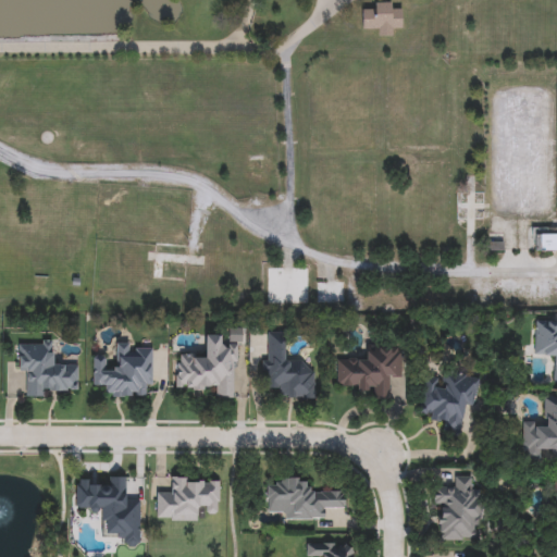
[(400,3),(373,4),(373,12),(362,12),(362,29),(373,28),(374,37),(400,37),(400,3)]
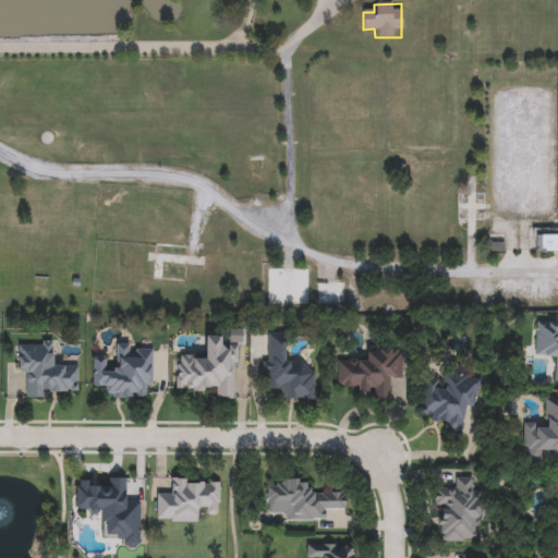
[(557,122),(557,232),(536,231),(536,253),(557,252),(557,122)]
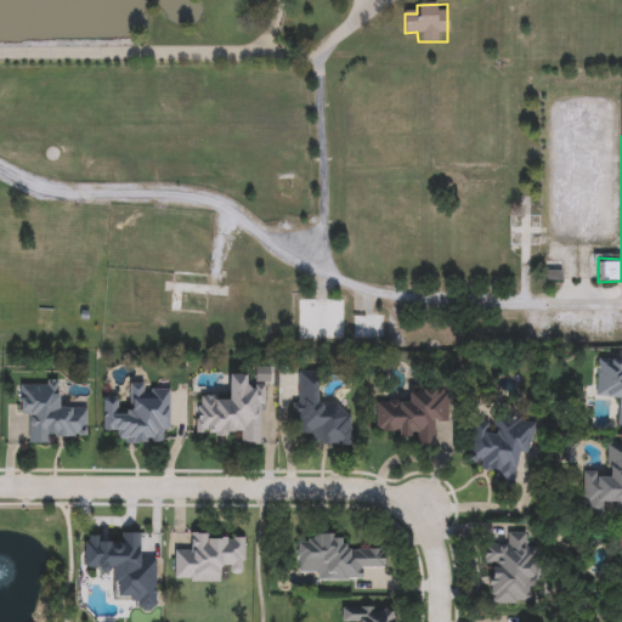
[(299,300),(299,340),(343,340),(343,300),(299,300)]
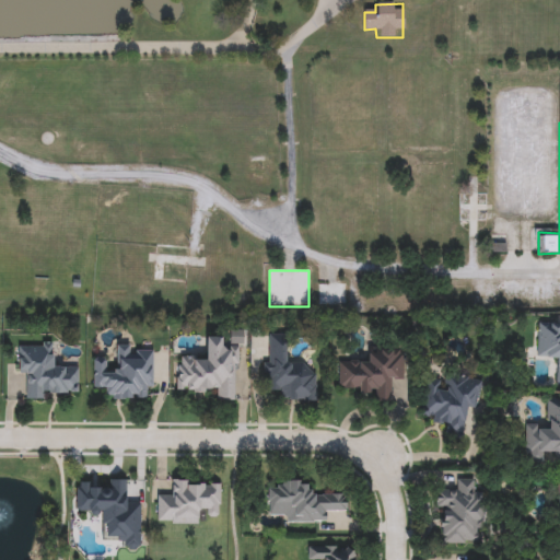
[(47,279),(33,279),(33,300),(47,300),(47,279)]
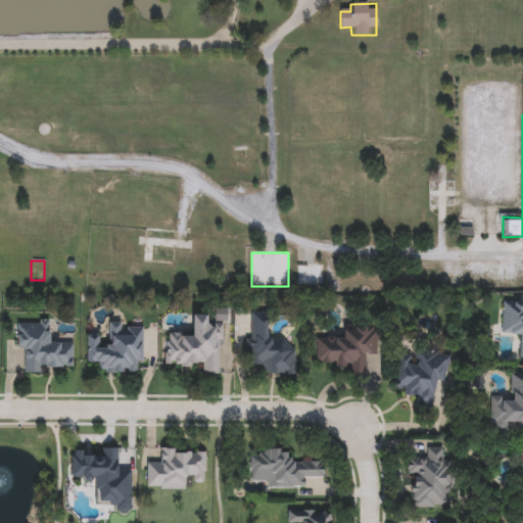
[(298,285),(323,285),(323,267),(298,267),(298,285)]
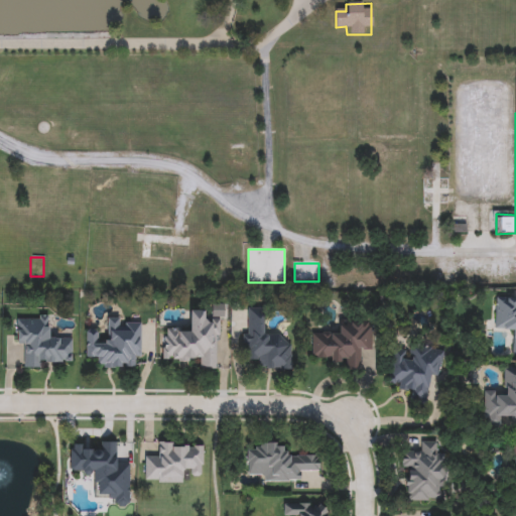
[(515,355),(513,355),(514,331),(494,331),(495,298),(515,298),(515,355)]
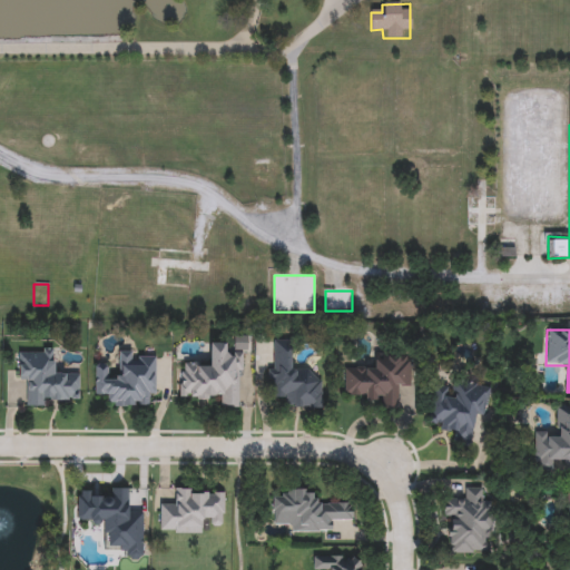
[(322,381),(322,408),(284,408),(284,397),(269,397),(269,369),(274,367),(274,342),(291,342),(291,370),(312,370),(312,381),(322,381)]
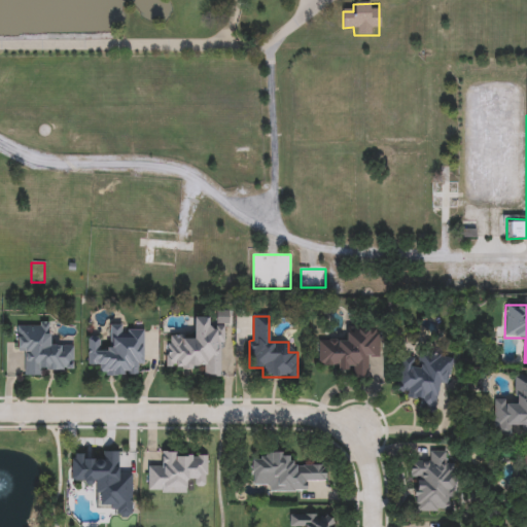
[(166,366),(166,338),(191,338),(191,317),(211,317),(211,327),(223,327),(223,377),(203,377),(203,366),(166,366)]
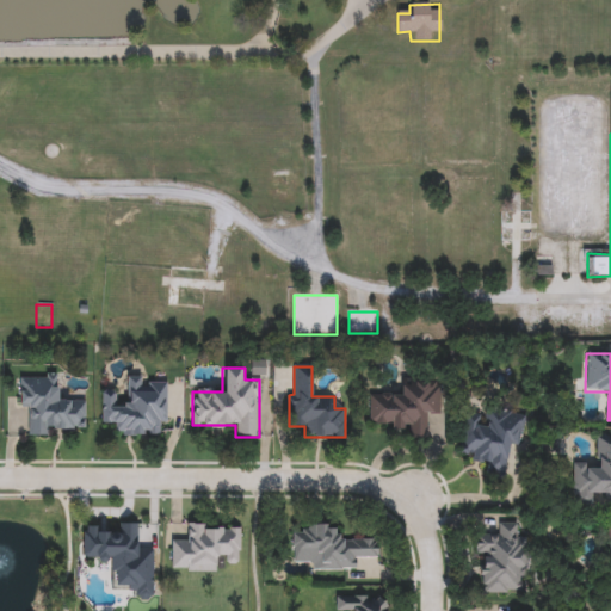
[(84,401),(84,429),(54,429),(54,436),(30,436),(30,411),(18,411),(18,376),(57,376),(57,401),(84,401)]
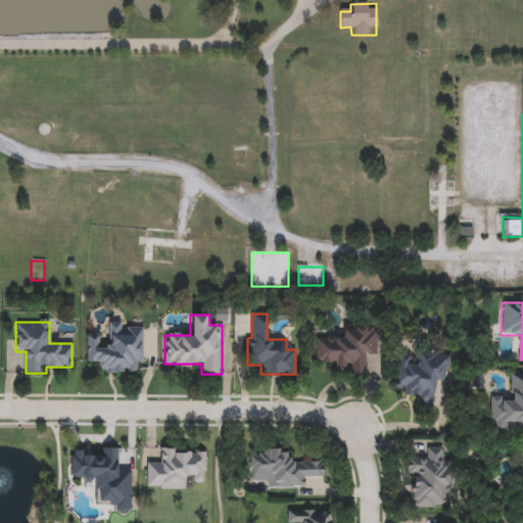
[(98,373),(98,363),(86,362),(87,335),(99,335),(98,345),(109,345),(109,323),(122,323),(122,329),(141,330),(141,374),(98,373)]
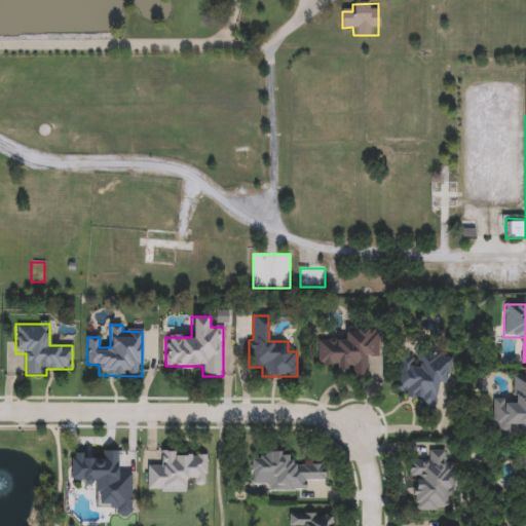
[(367,378),(353,377),(353,368),(316,367),(317,339),(345,340),(345,327),(380,327),(379,357),(367,357),(367,378)]
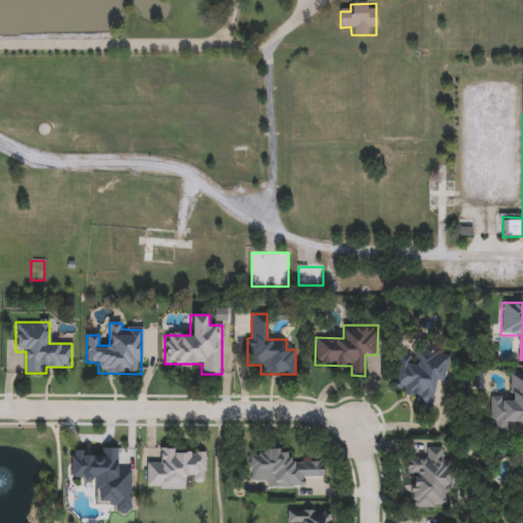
[(431,409),(416,407),(418,394),(392,391),(397,353),(417,355),(417,351),(448,355),(445,381),(435,380),(431,409)]
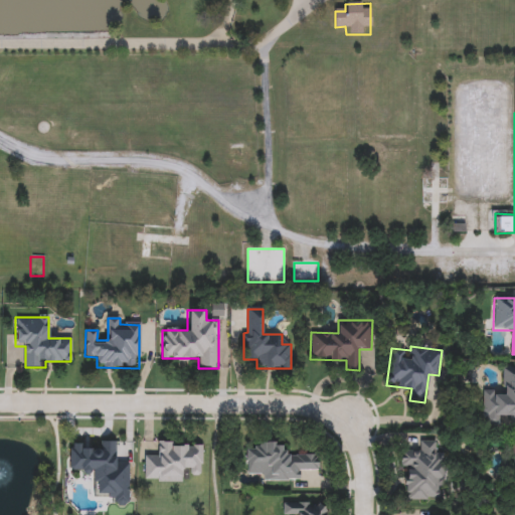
[(483,390),(503,391),(503,368),(514,368),(514,417),(500,417),(500,426),(482,425),(483,390)]
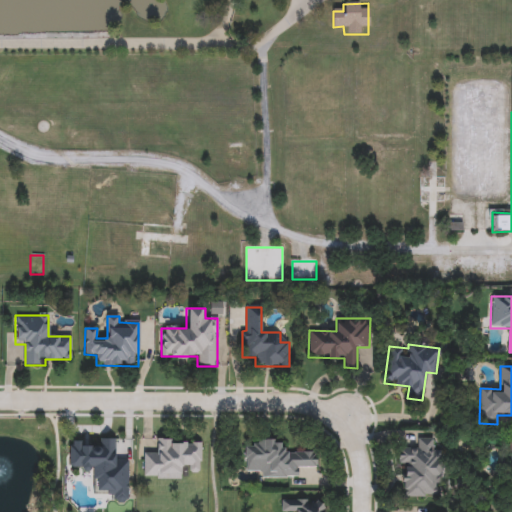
[(400,449),(419,449),(419,439),(431,438),(431,450),(440,450),(440,497),(400,497),(400,449)]
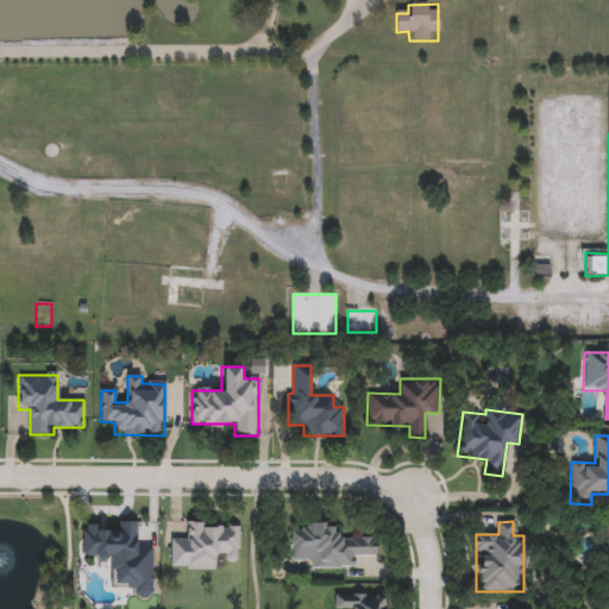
[(82,559),(82,525),(102,525),(102,532),(117,532),(117,522),(138,522),(138,547),(152,547),(152,592),(110,592),(110,559),(82,559)]
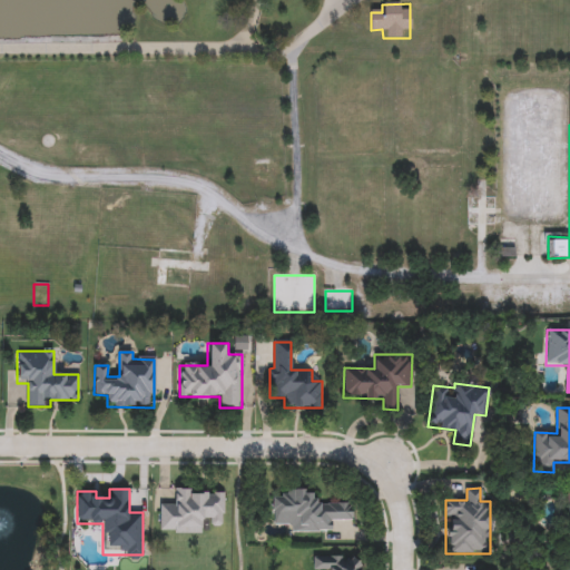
[(159,533),(159,501),(172,501),(172,490),(224,490),(223,523),(202,523),(202,534),(159,533)]
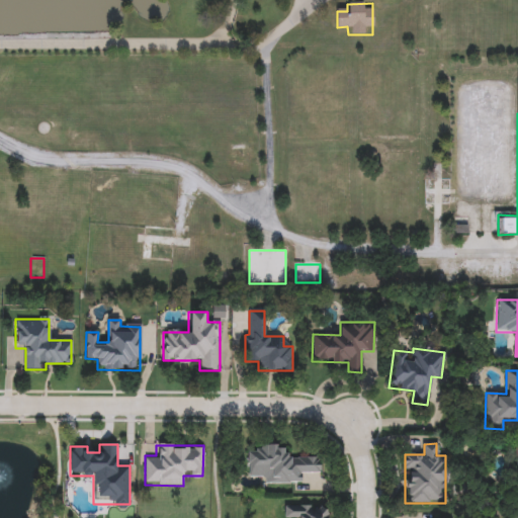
[(258,484),(258,475),(247,475),(247,453),(258,453),(258,445),(284,445),(284,455),(320,455),(320,473),(300,473),(300,484),(258,484)]
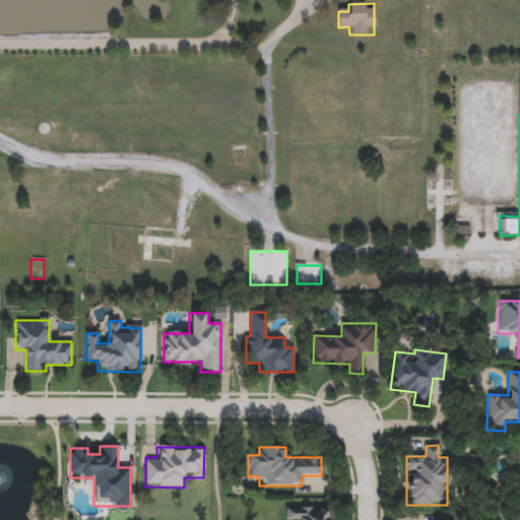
[(329,508),(329,519),(297,519),(285,519),(285,508),(329,508)]
